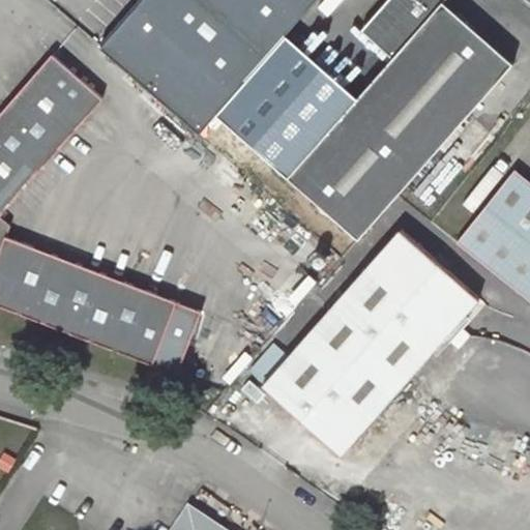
[(284,36),(314,0),(142,0),(99,49),(199,134),(215,114),(284,36)]
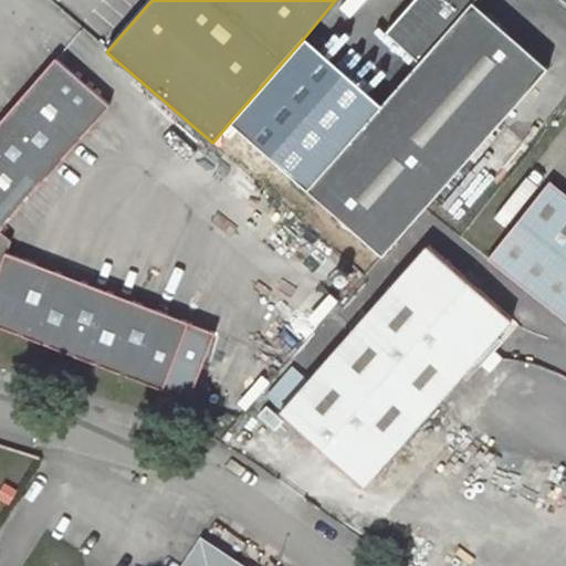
[(307,188),(383,255),(425,208),(548,67),(473,1),(473,0),(413,0),(386,31),(420,61),(379,107),(307,188)]
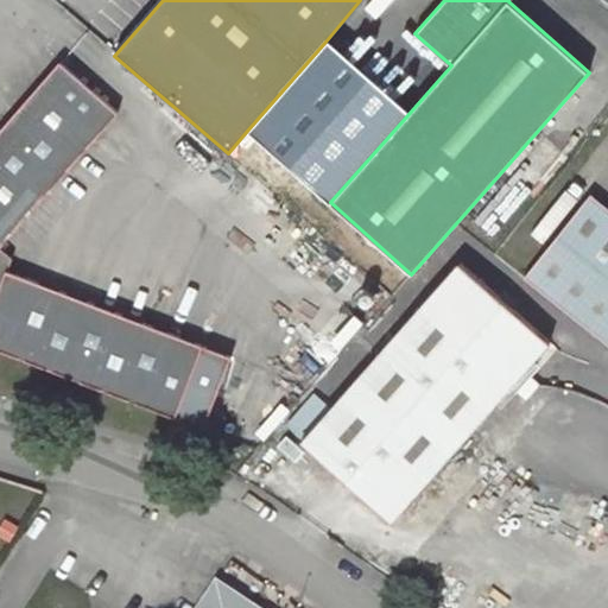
[(407,115),(325,42),(247,131),(330,202),(407,115)]
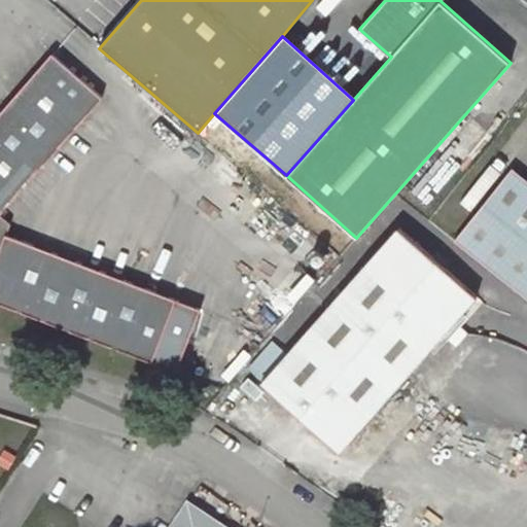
[(0,213),(0,214),(103,98),(53,54),(0,112),(0,213)]
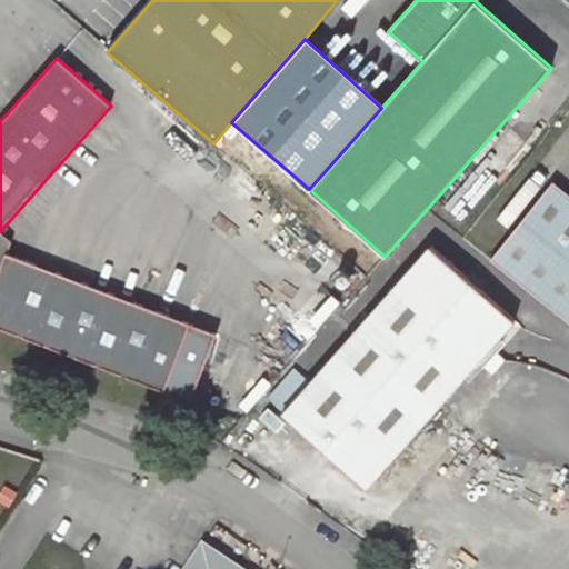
[(568,322),(568,192),(553,181),(490,259),(568,322)]
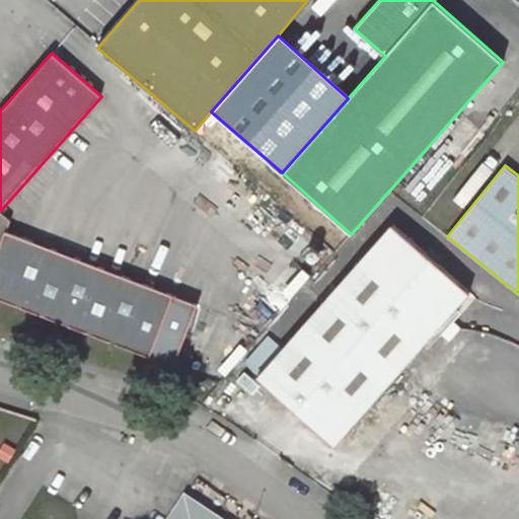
[(0,211),(0,210),(0,298),(150,356),(173,295),(7,231),(11,220),(0,211)]
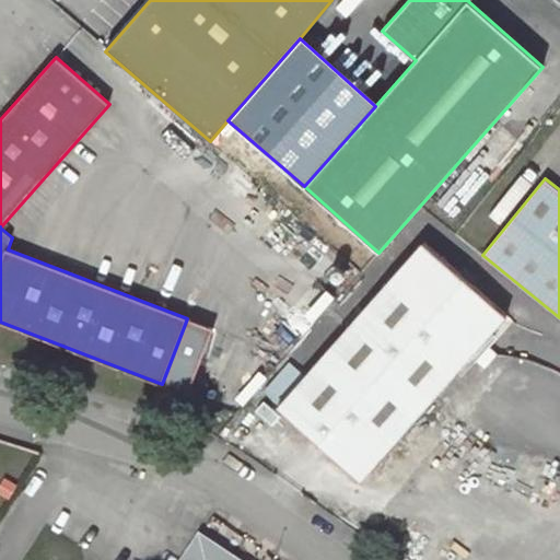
[(278,408),(360,480),(505,314),(423,242),(278,408)]
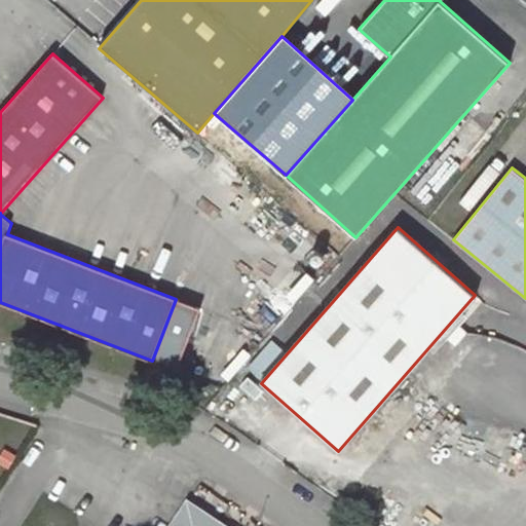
[(221,525),(187,503),(171,525),(221,525)]
